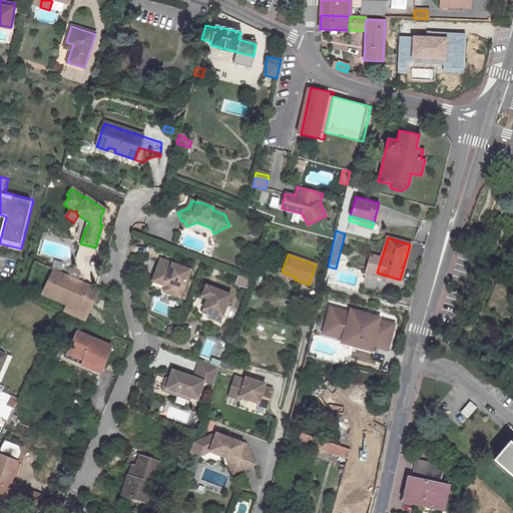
[(512,269),(512,263),(504,255),(499,267),(511,274),(512,269)]
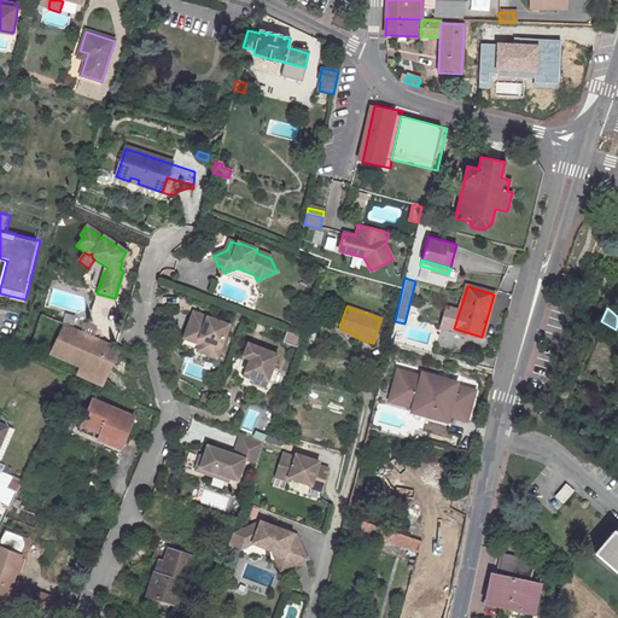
[(193,312),(185,332),(205,340),(200,351),(216,357),(228,325),(214,319),(207,316),(193,312)]
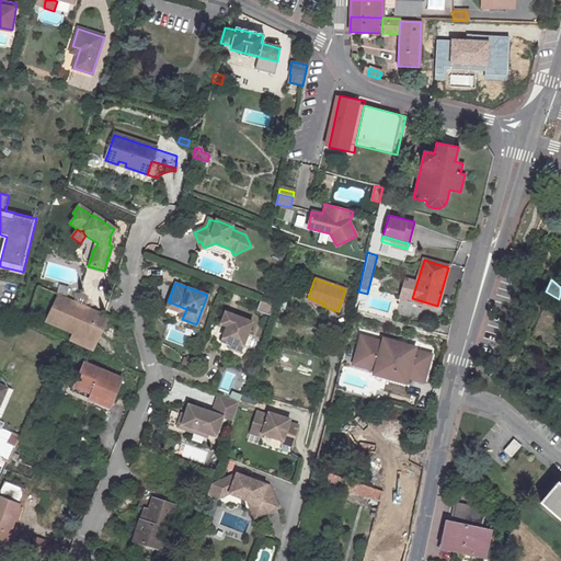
[(100,311),(63,296),(50,322),(76,333),(72,340),(86,345),(100,311)]
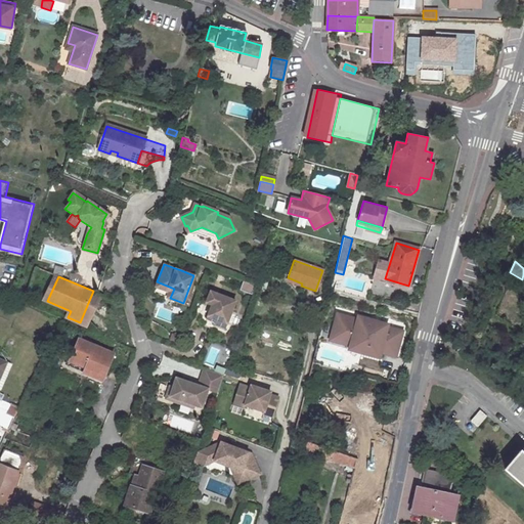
[(287,280),(301,286),(302,284),(288,277),(287,280)]
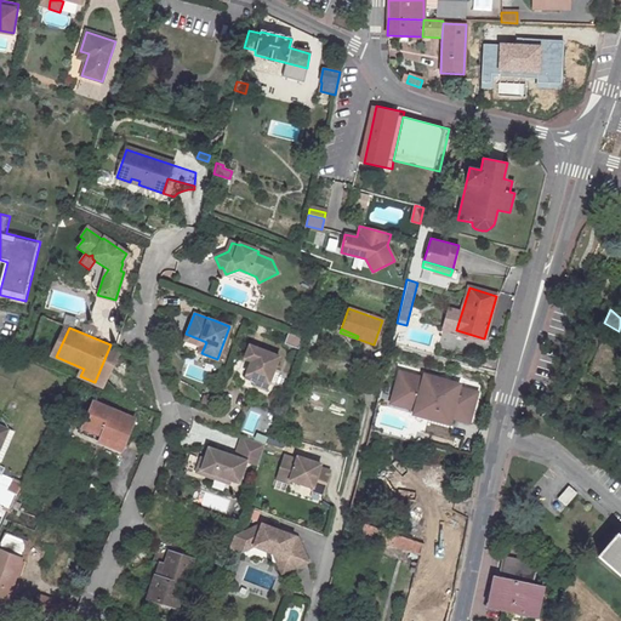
[(197,352),(201,353),(206,342),(186,334),(184,339),(200,345),(197,352)]
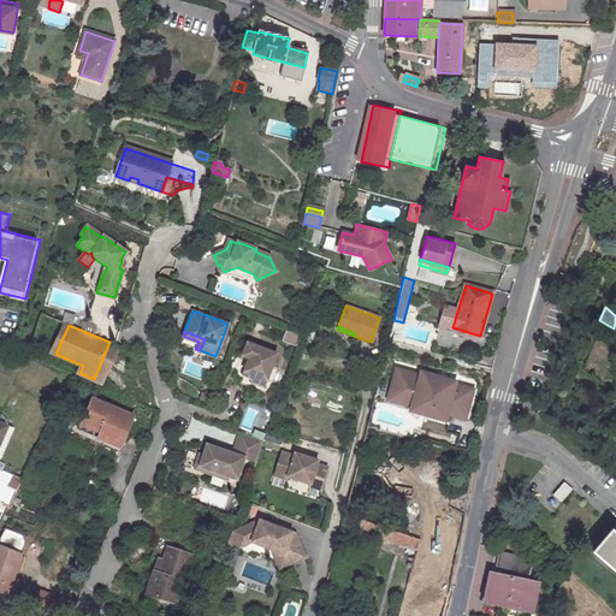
[(101,383),(117,345),(110,342),(94,379),(101,383)]
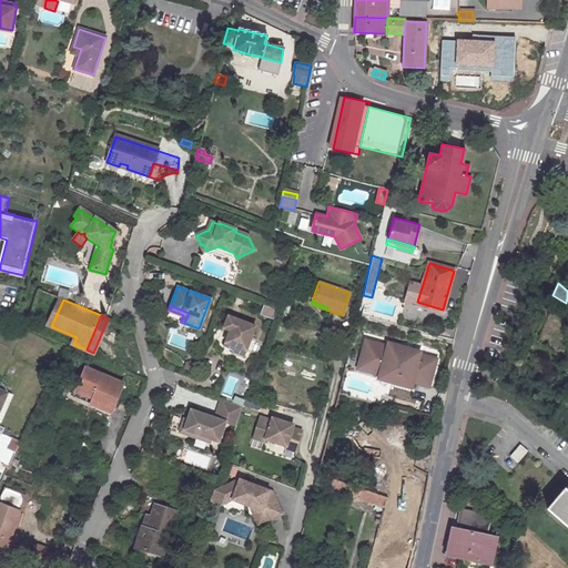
[(255,326),(229,316),(224,327),(230,330),(224,345),(233,348),(234,345),(246,350),(255,326)]
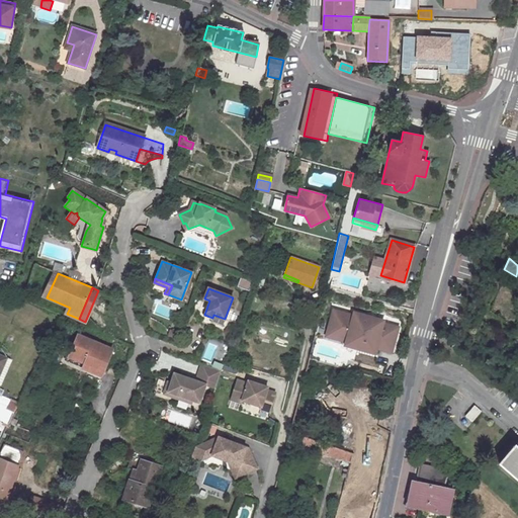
[(402,307),(414,310),(416,301),(404,298),(402,307)]
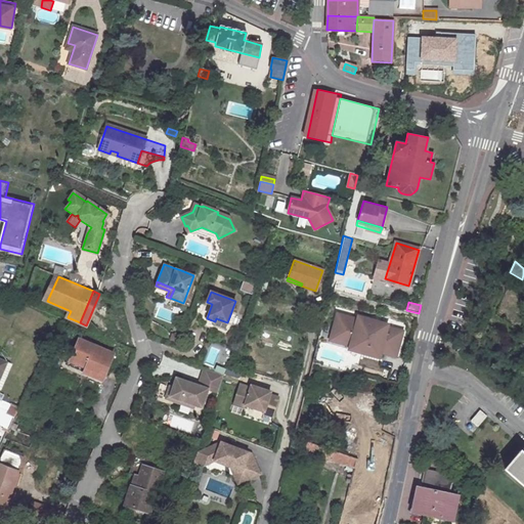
[(215,321),(207,318),(204,325),(212,329),(214,324),(215,321)]
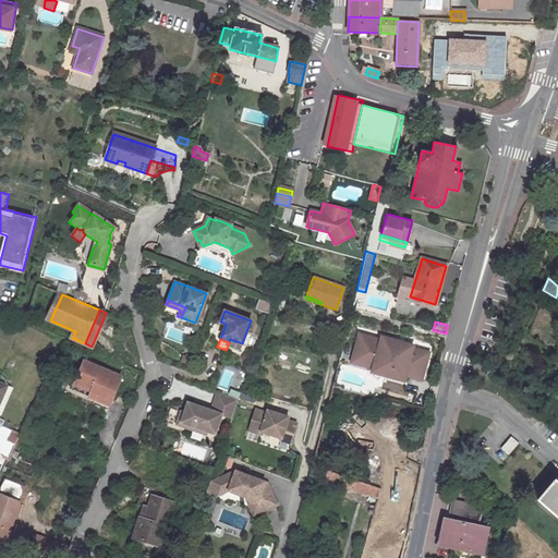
[(242,343),(230,339),(229,342),(228,346),(239,350),(242,343)]
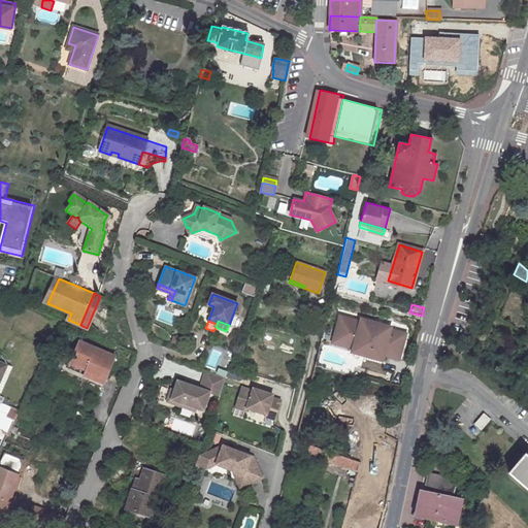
[(362,325),(356,348),(363,350),(369,328),(362,325)]
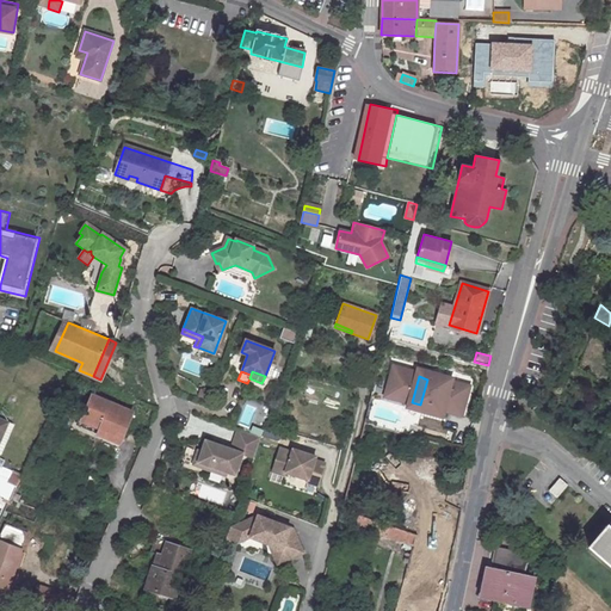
[(420,405),(445,412),(452,387),(427,380),(420,405)]
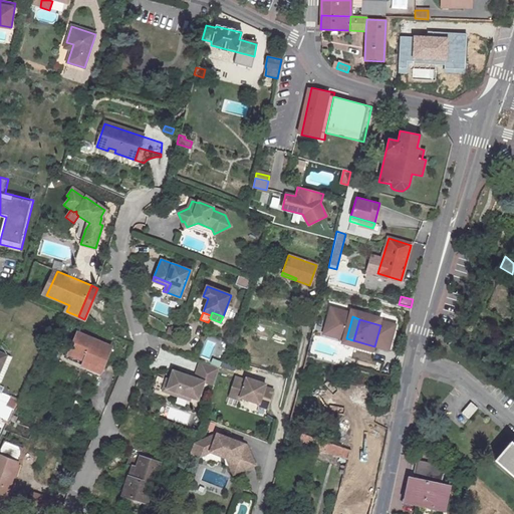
[(69,351),(92,361),(89,368),(100,372),(110,346),(77,332),(69,351)]
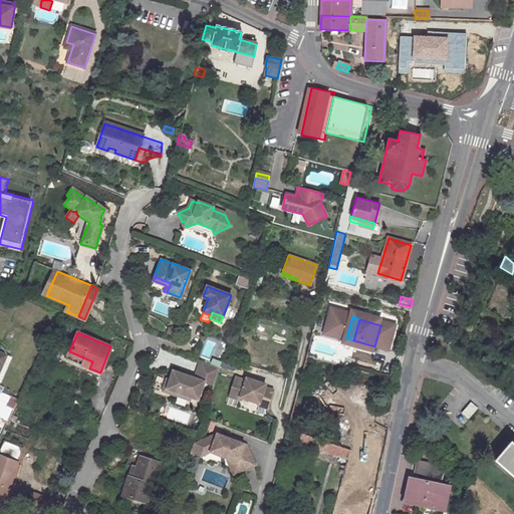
[(448,345),(456,351),(461,344),(453,338),(448,345)]
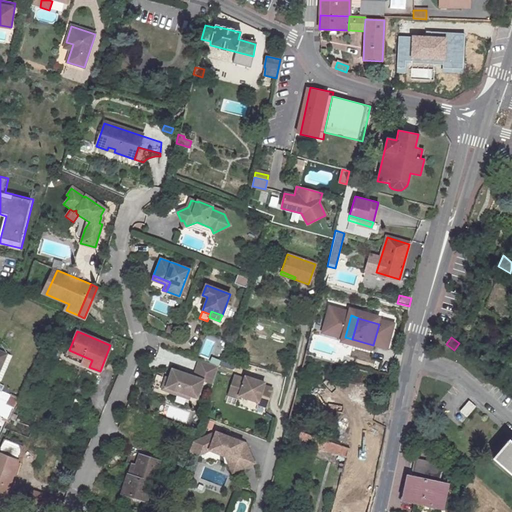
[(66,357),(89,367),(92,360),(69,350),(66,357)]
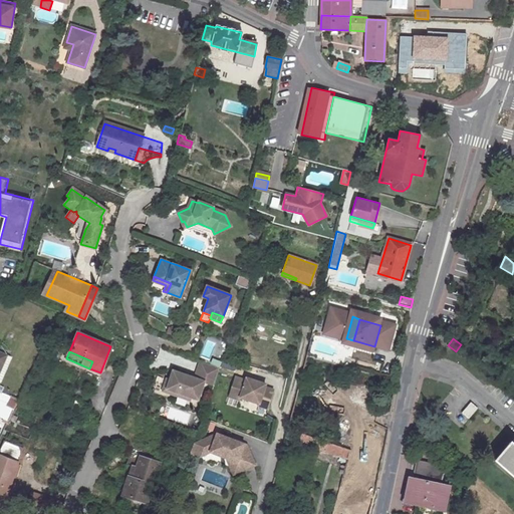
[(220,367),(201,361),(195,377),(192,377),(187,375),(173,370),(170,380),(167,379),(163,391),(178,396),(179,393),(191,397),(192,395),(199,397),(204,381),(214,384),(220,367)]
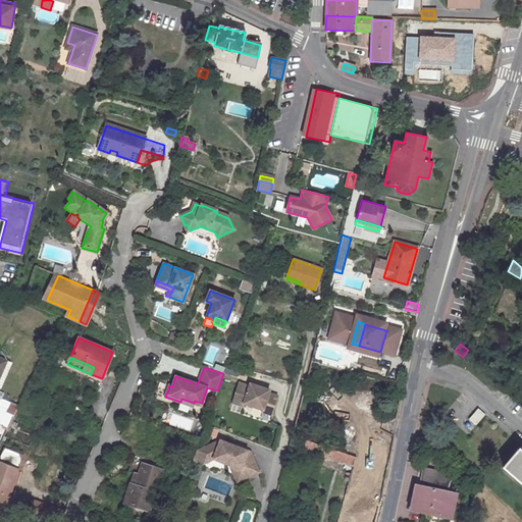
[(244,405),(262,410),(261,412),(271,415),(276,397),(267,394),(267,390),(249,384),(248,387),(238,384),(237,384),(231,404),(243,407),(244,405)]
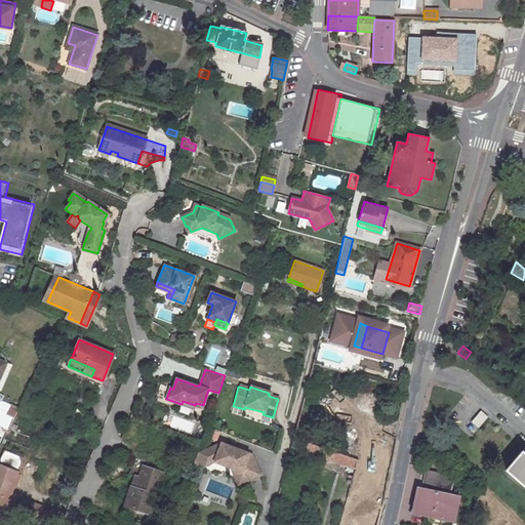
[(14,418),(18,410),(11,406),(7,414),(14,418)]
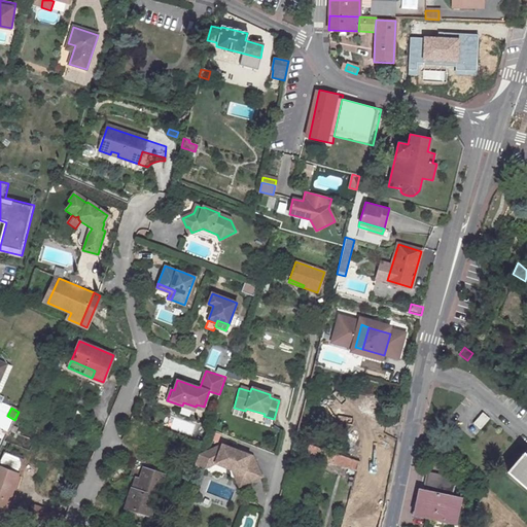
[(8,432),(14,420),(7,416),(1,428),(2,429),(8,432)]
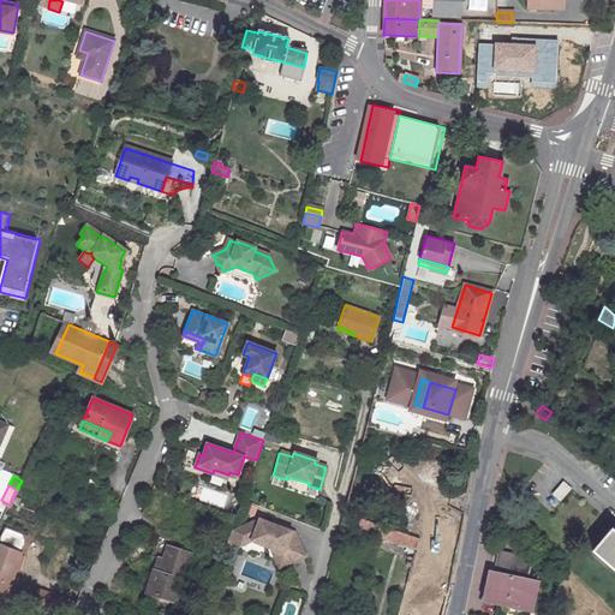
[(3,501),(0,505),(0,515),(4,518),(10,505),(3,501)]
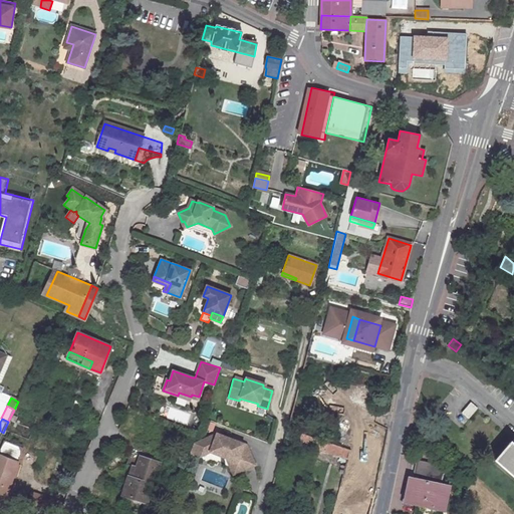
[(295,431),(298,424),(289,421),(287,429),(295,431)]
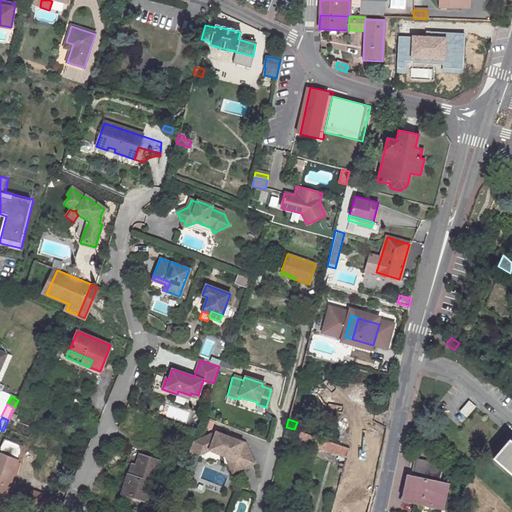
[(283,436),(316,447),(318,438),(294,429),(286,427),(283,436)]
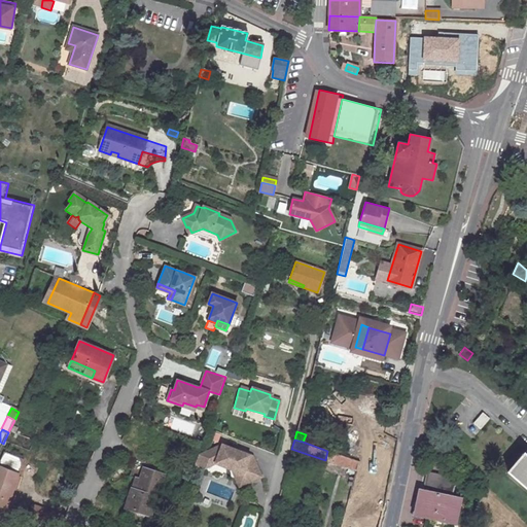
[(221,447),(199,456),(205,468),(215,464),(232,470),(242,475),(246,484),(260,478),(252,458),(221,447)]
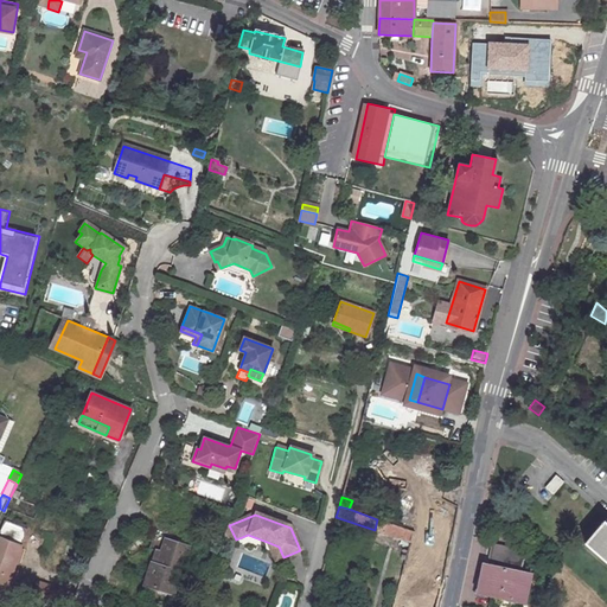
[(375,530),(410,542),(413,531),(377,519),(375,530)]
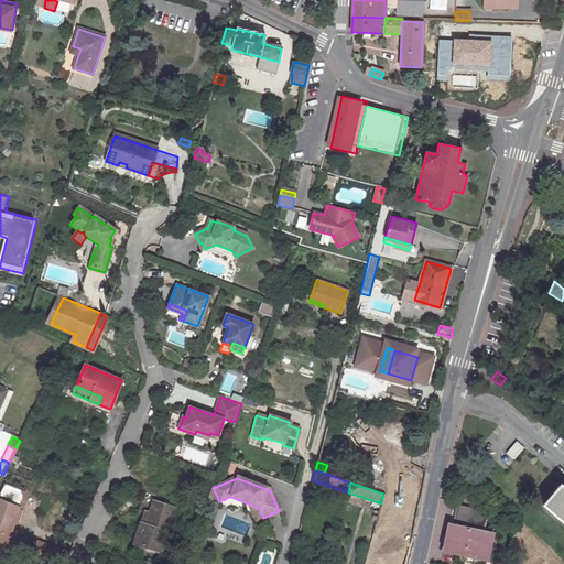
[(4,484),(0,492),(0,541),(6,544),(9,535),(20,503),(24,491),(4,484)]
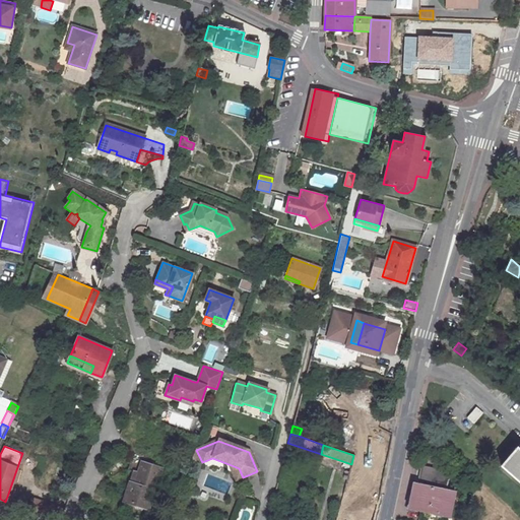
[(502,465),(519,481),(519,449),(517,447),(502,465)]
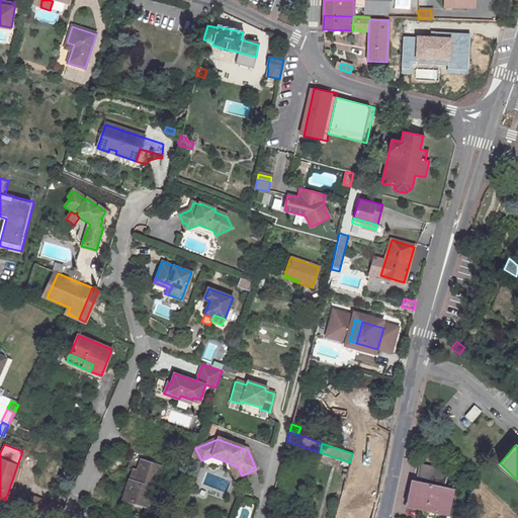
[(195,448),(193,449),(190,459),(197,462),(201,460),(195,448)]
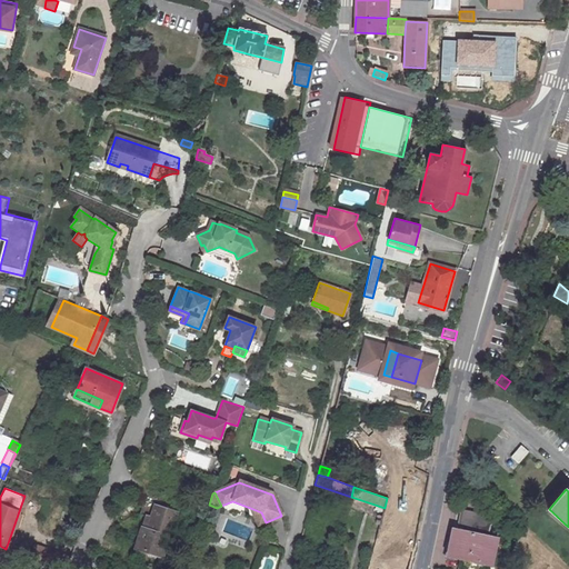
[(151,518),(147,530),(142,529),(136,548),(157,555),(162,537),(168,538),(176,513),(155,507),(151,518)]
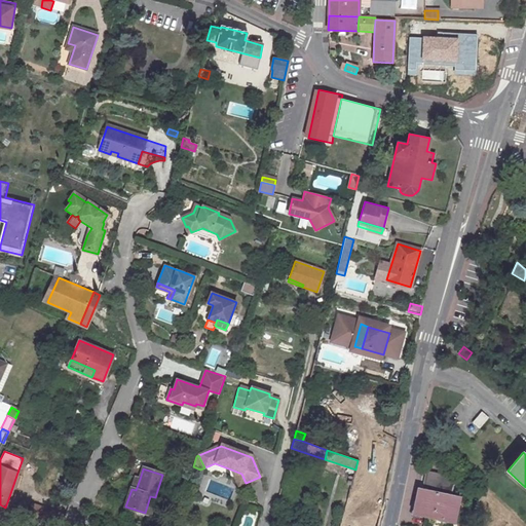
[(11,501),(22,471),(19,470),(8,499),(11,501)]
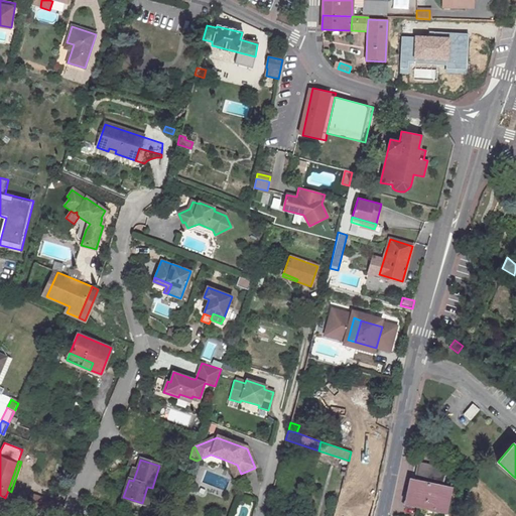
[(237,465),(227,461),(234,477),(241,474),(237,465)]
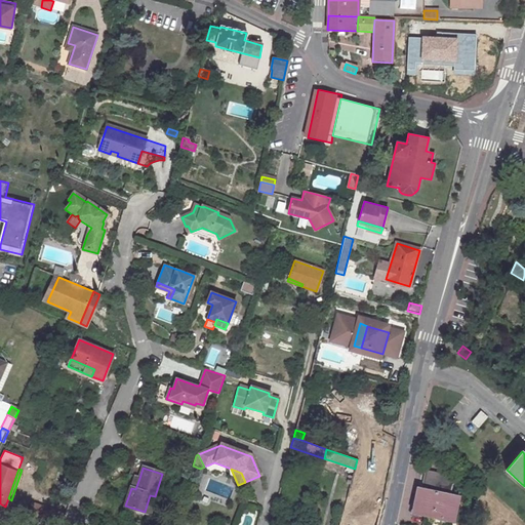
[(421,488),(418,488),(412,513),(453,522),(458,496),(449,494),(453,485),(456,480),(451,475),(426,470),(421,488)]
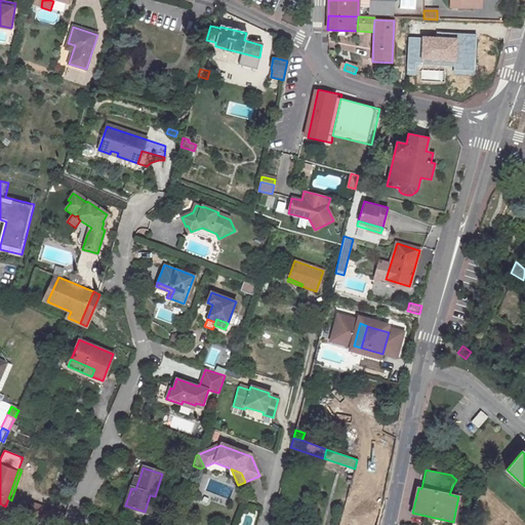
[(150,514),(155,496),(150,495),(145,512),(150,514)]
